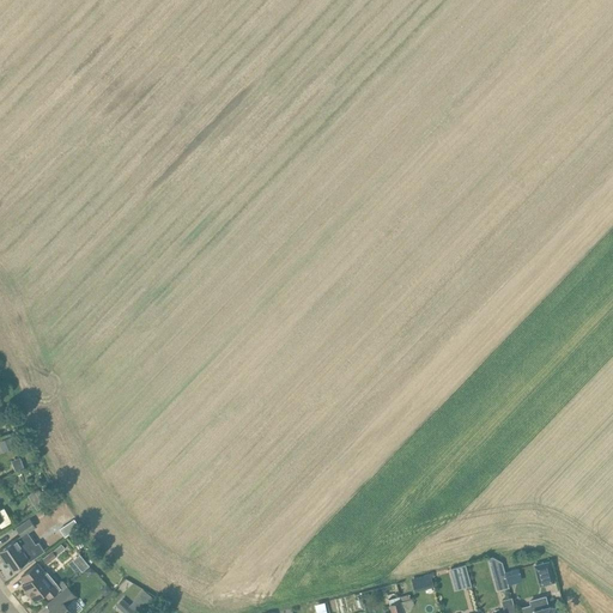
[(10,436),(0,439),(0,442),(4,450),(14,447),(10,436)]
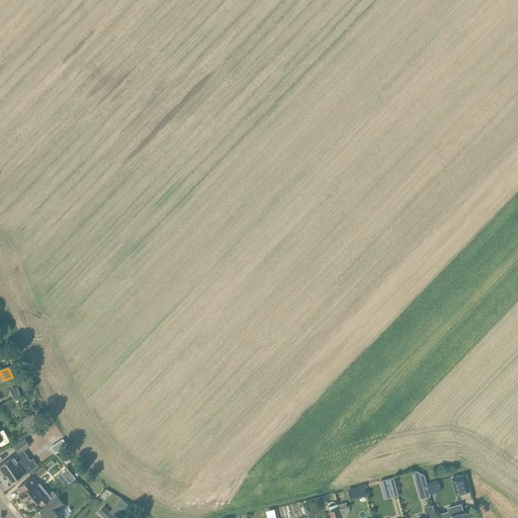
[(33,421),(28,425),(31,431),(37,427),(33,421)]
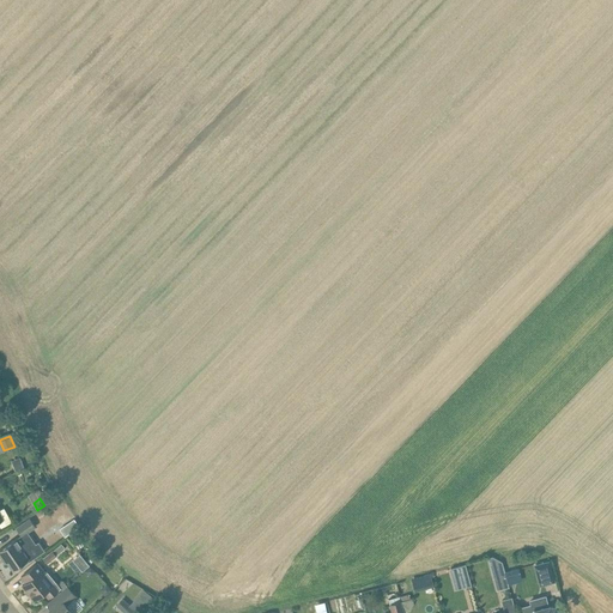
[(0,526),(0,527),(12,521),(4,508),(0,509),(0,526)]
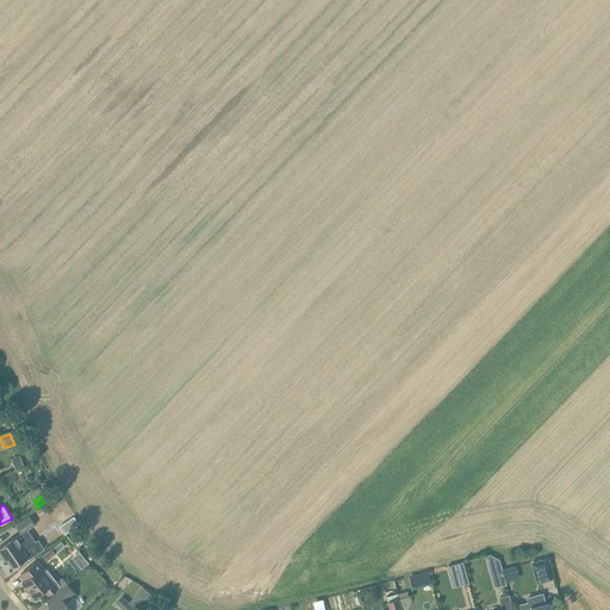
[(30,516),(16,524),(22,533),(27,529),(35,524),(30,516)]
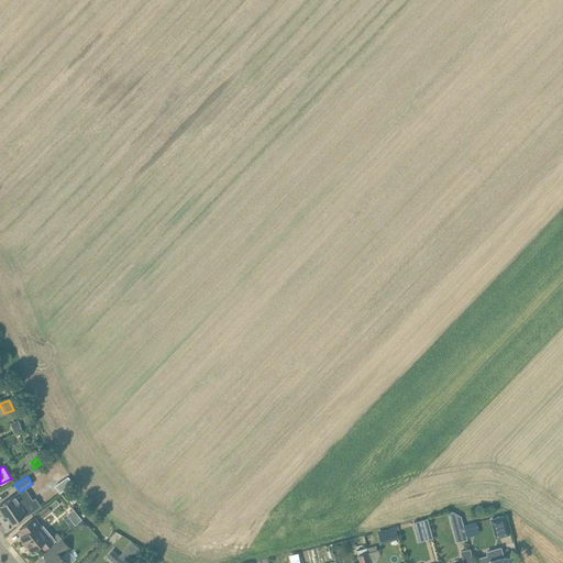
[(68,476),(54,485),(59,493),(73,484),(68,476)]
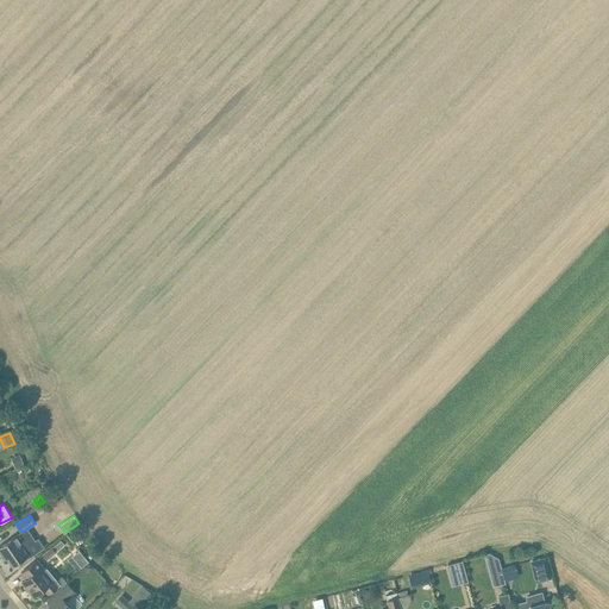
[(7,541),(0,545),(0,551),(2,554),(4,553),(13,566),(23,559),(27,556),(29,558),(42,548),(35,540),(27,528),(22,532),(17,534),(7,541)]
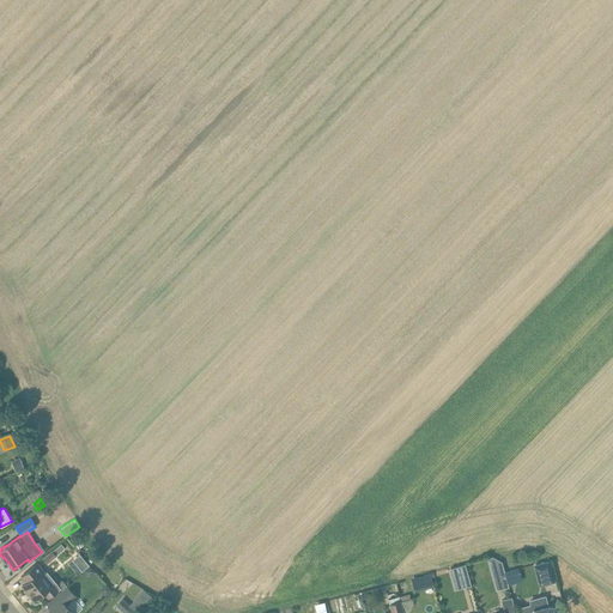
[(61,544),(53,551),(56,556),(65,548),(61,544)]
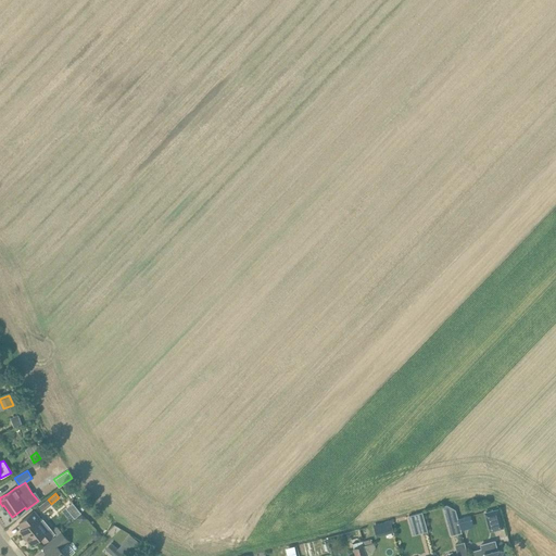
[(38,506),(42,512),(51,504),(48,500),(47,498),(38,506)]
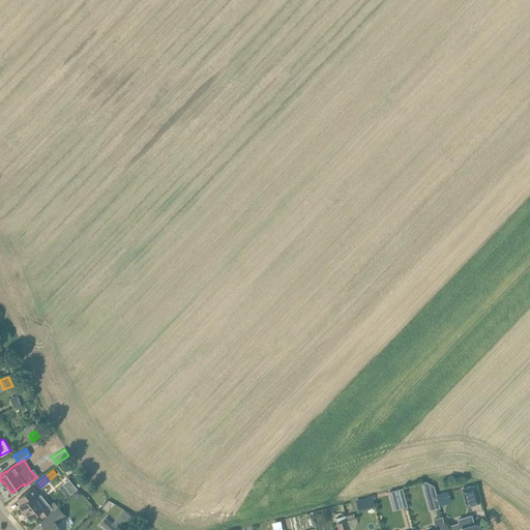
[(425,481),(422,482),(427,500),(437,497),(434,486),(425,481)]
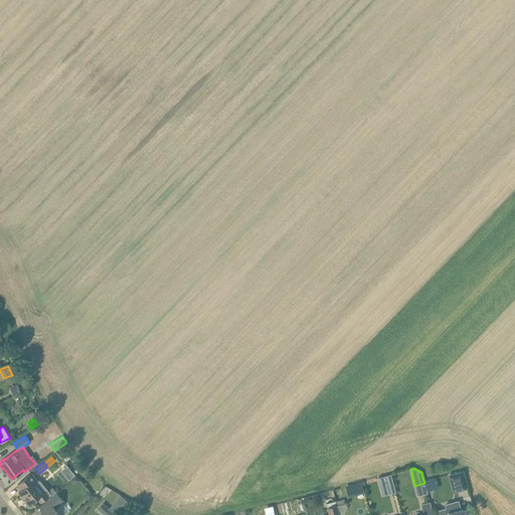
[(461,472),(450,475),(454,491),(465,488),(461,472)]
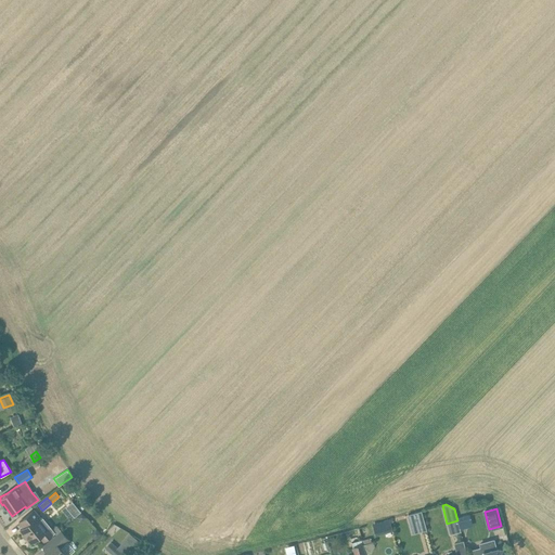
[(34,510),(27,515),(18,521),(23,527),(22,529),(25,533),(24,534),(30,543),(39,537),(44,542),(55,532),(51,527),(46,531),(38,523),(42,519),(34,510)]
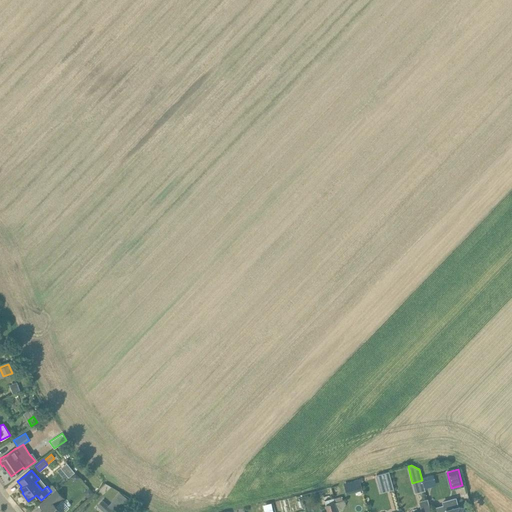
[(388,471),(377,475),(379,482),(390,479),(388,471)]
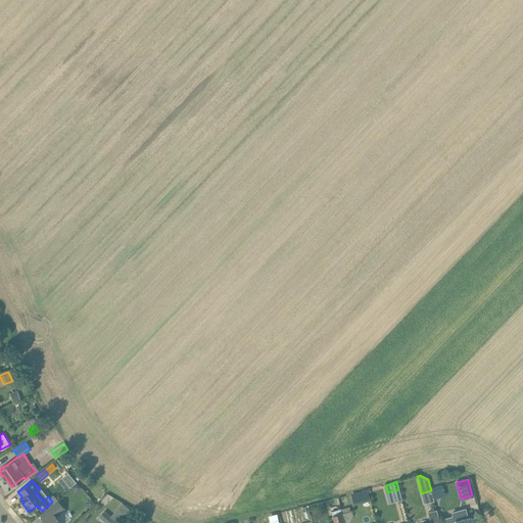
[(353,505),(371,500),(368,489),(350,493),(353,505)]
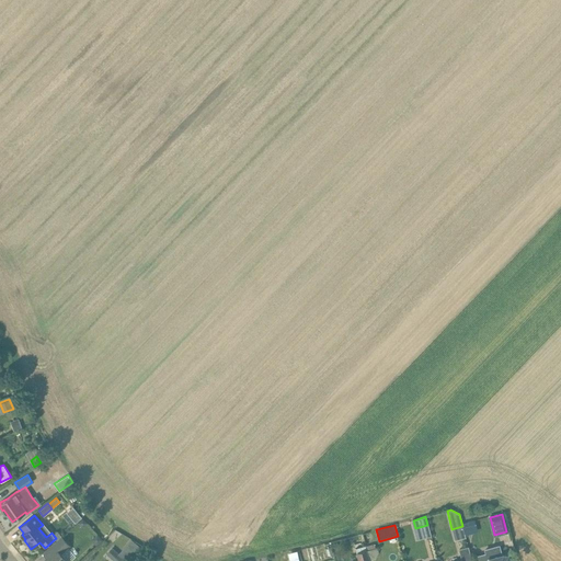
[(61,536),(52,545),(56,550),(47,558),(44,560),(68,560),(60,553),(69,545),(61,536)]
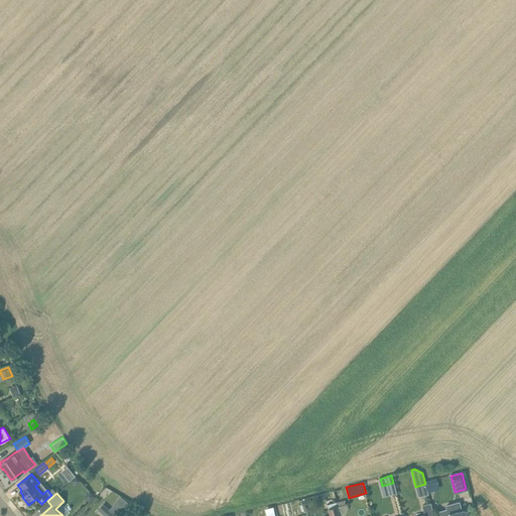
[(39,508),(43,513),(51,506),(47,501),(39,508)]
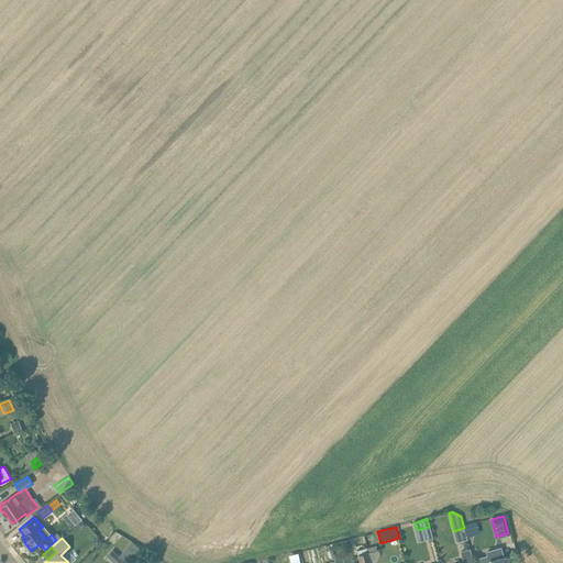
[(116,562),(122,562),(127,560),(112,549),(107,555),(116,562)]
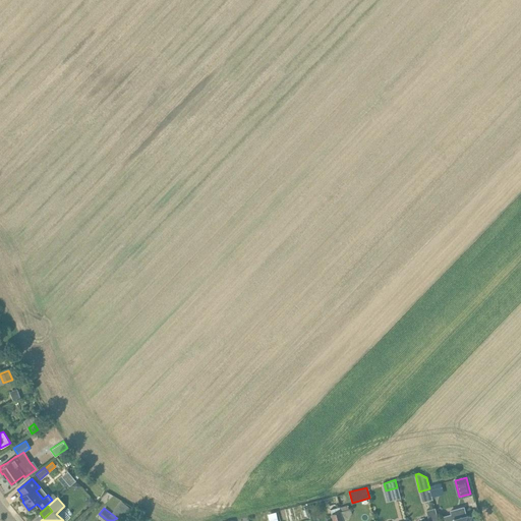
[(439,520),(436,508),(426,510),(429,520),(439,520)]
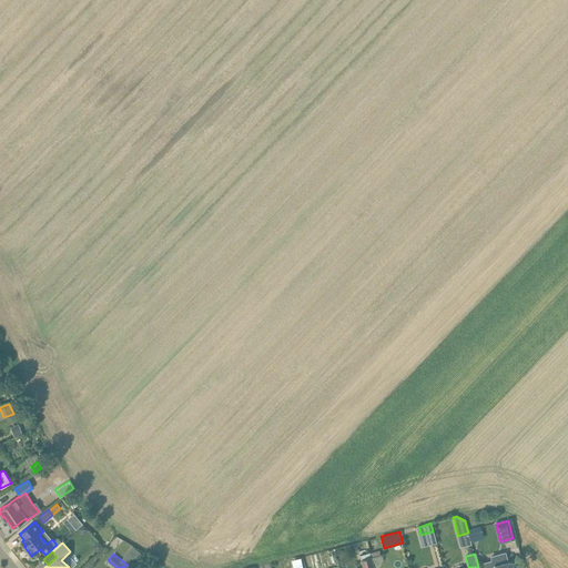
[(374,567),(372,557),(361,560),(363,567),(374,567)]
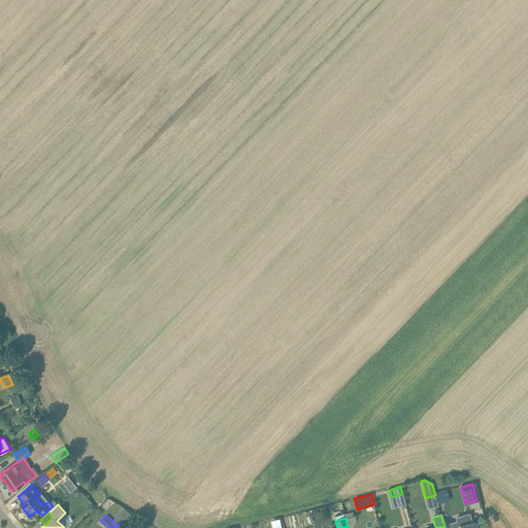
[(469,518),(458,521),(451,523),(452,527),(481,527),(481,526),(480,526),(479,524),(476,523),(473,523),(473,522),(471,523),(469,518)]
